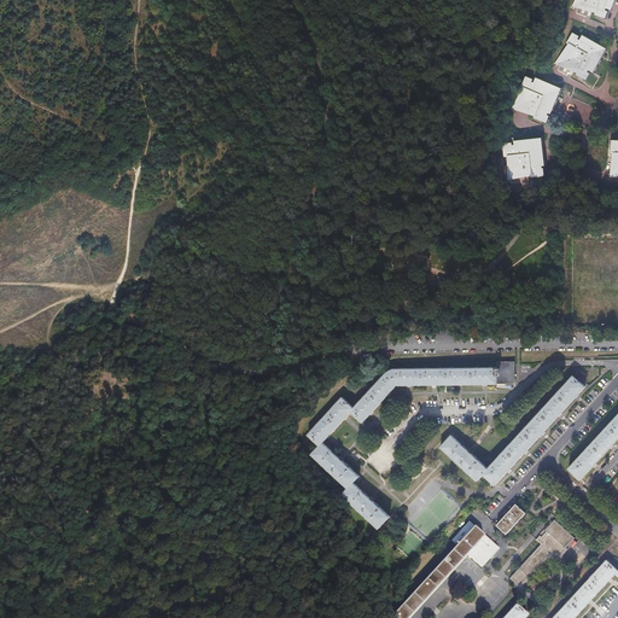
[(573,0),(573,3),(592,9),(590,11),(602,16),(605,10),(602,9),(604,6),(608,7),(610,0),(573,0)]
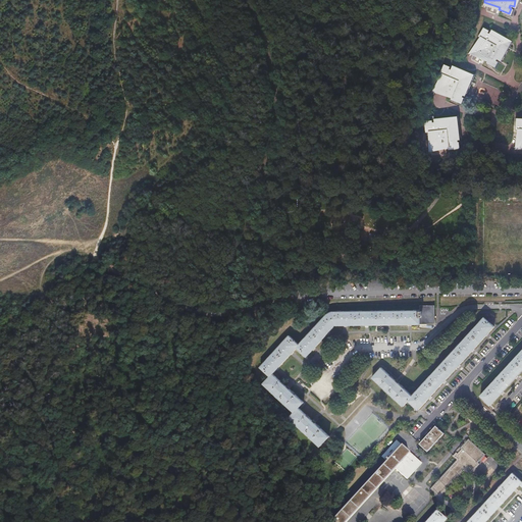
[(514,40),(492,29),(490,33),(488,31),(489,30),(483,25),(479,34),(481,36),(473,50),(488,59),(487,61),(496,66),(499,61),(497,60),(498,58),(502,60),(514,40)]
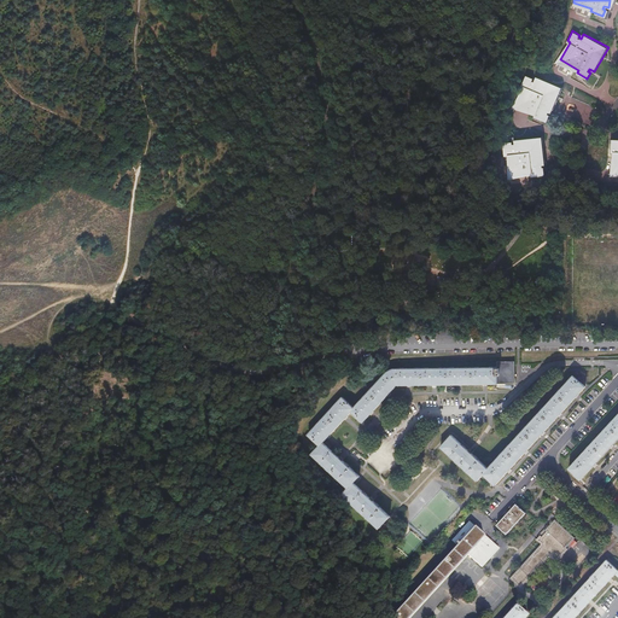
[(561,86),(537,74),(535,79),(531,77),(534,74),(528,71),(523,81),(526,82),(517,103),(535,111),(532,114),(547,120),(549,112),(547,111),(548,110),(551,110),(561,86)]
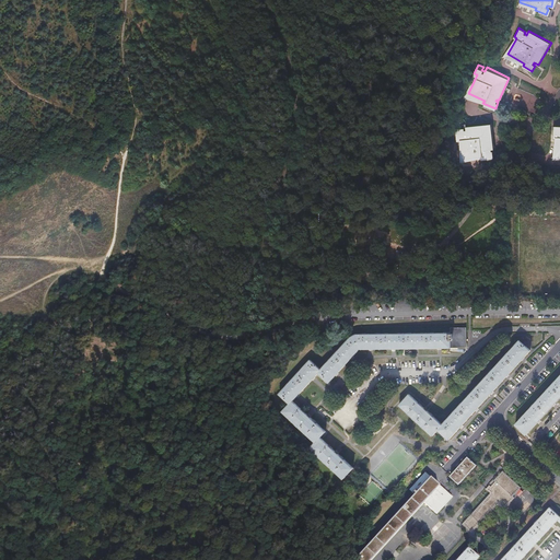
[(491,126),(465,129),(466,132),(463,133),(462,129),(456,130),(457,141),(462,141),(464,161),(481,158),(482,161),(493,159),(492,152),(490,152),(489,150),(493,150),(491,126)]
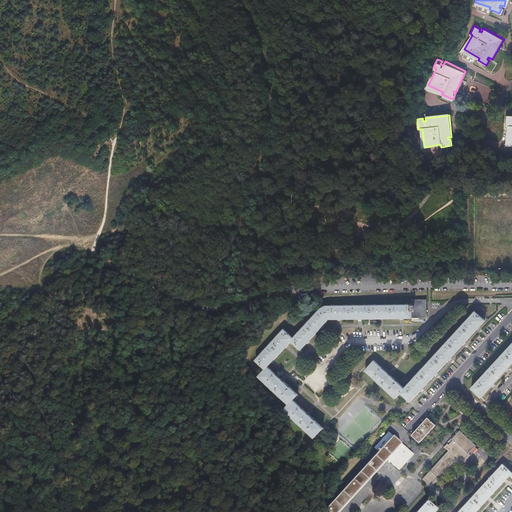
[(426,299),(412,300),(412,305),(325,306),(321,308),(293,338),(283,330),(255,361),(265,370),(258,377),(288,404),(284,410),(315,438),(323,428),(293,400),(297,394),(268,367),(291,341),(301,350),(329,319),(426,317),(426,299)]
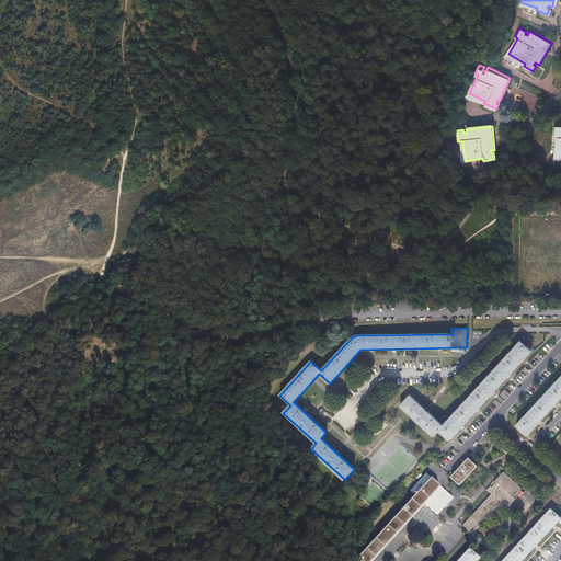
[(531,351),(521,342),(444,426),(410,396),(400,405),(434,436),(439,431),(450,439),(531,351)]
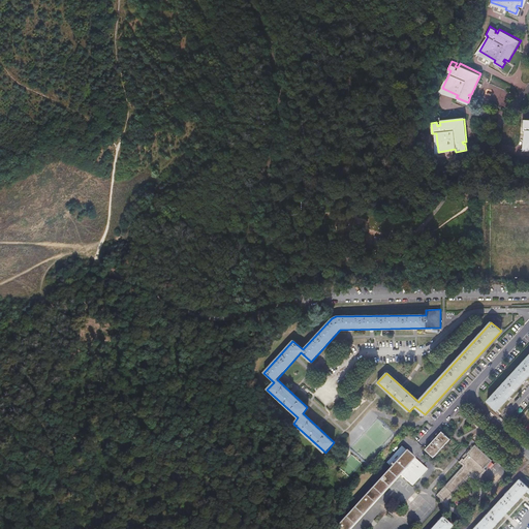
[(528,375),(528,355),(488,401),(497,410),(528,375)]
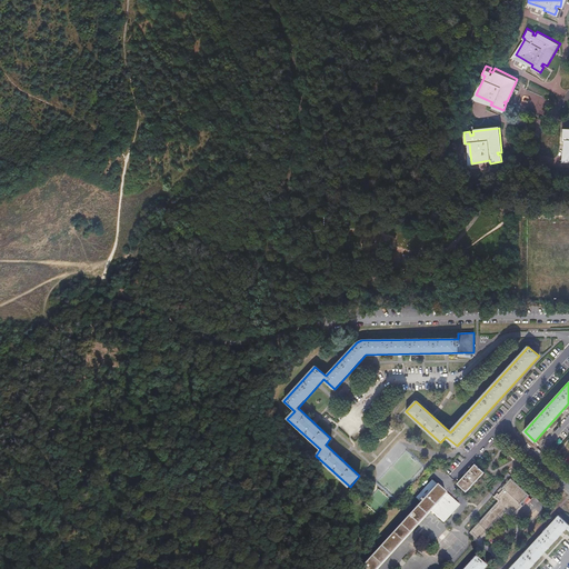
[(457,483),(466,491),(485,472),(476,463),(457,483)]
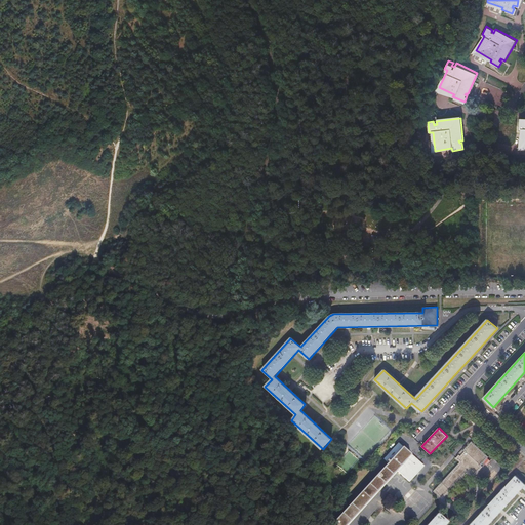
[(465,449),(463,450),(468,454),(462,459),(458,455),(456,458),(460,462),(434,492),(442,499),(468,473),(473,478),(483,467),(481,466),(488,457),(471,442),(465,449)]
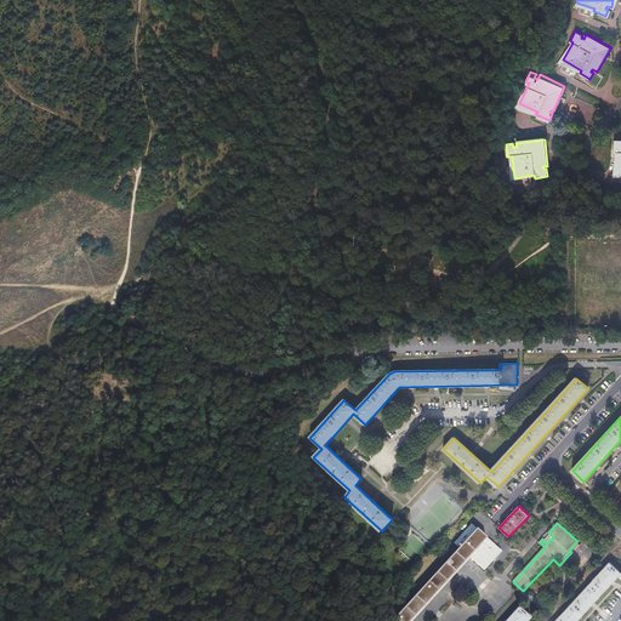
[(460,548),(394,620),(396,620),(410,620),(469,558),(484,571),(502,552),(472,524),(454,543),(460,548)]
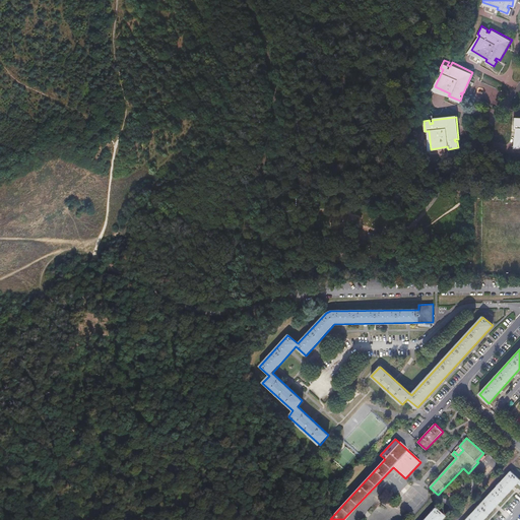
[(459,446),(454,451),(458,455),(463,450),(459,446)]
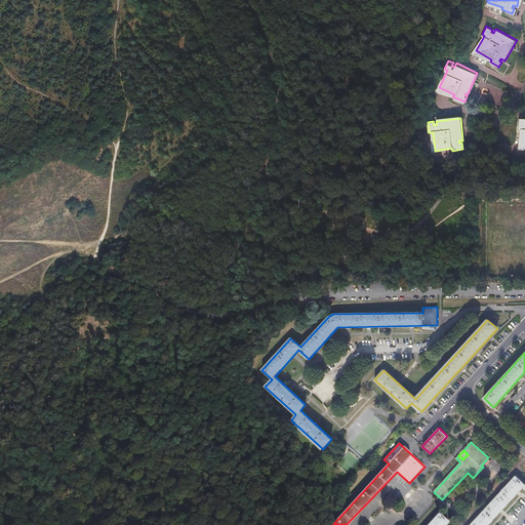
[(334,462),(325,473),(339,486),(344,481),(342,480),(348,474),(334,462)]
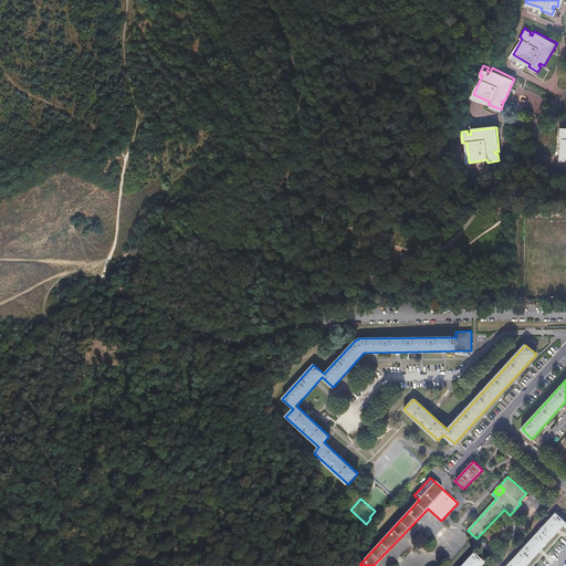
[(565,527),(565,522),(556,514),(507,565),(527,565),(564,526),(565,527)]
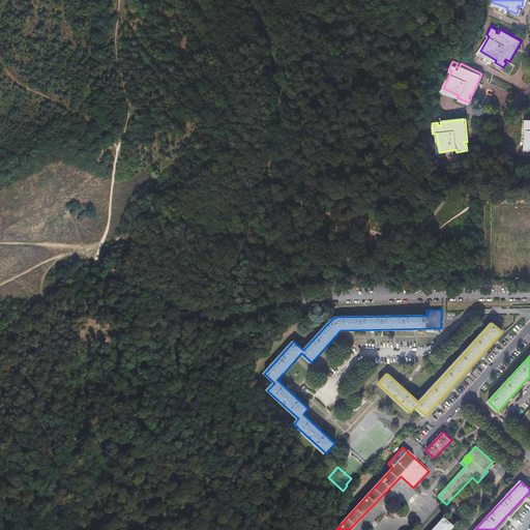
[(450,529),(453,527),(443,519),(432,529),(450,529)]
